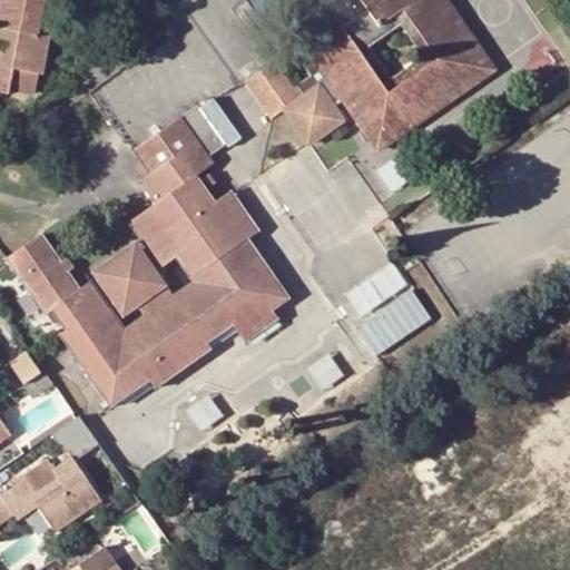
[(0,0),(0,29),(6,30),(3,46),(1,60),(0,60),(0,92),(8,95),(9,90),(13,69),(38,75),(41,74),(50,37),(38,36),(43,0),(0,0)]
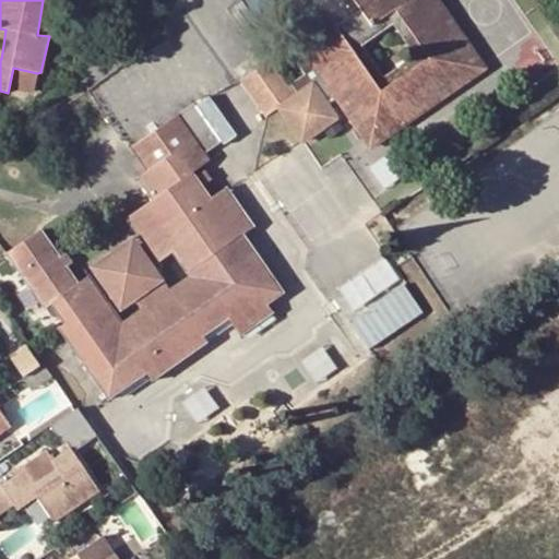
[(484,71),(435,0),(406,0),(403,3),(399,7),(393,0),(351,0),(358,11),(334,28),(326,20),(294,42),(304,57),(334,100),(370,151),(484,71)]
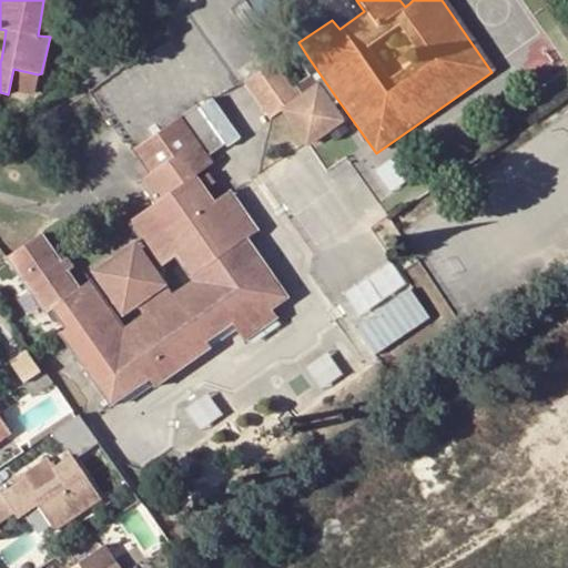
[(340,102),(308,58),(301,63),(308,75),(295,85),(302,95),(300,98),(274,61),(242,83),(269,120),(284,110),(307,145),(342,120),(333,107),(340,102)]
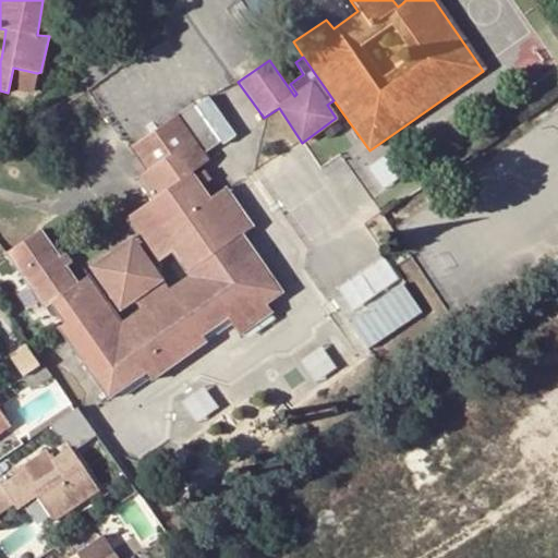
[(33,94),(37,73),(13,68),(9,88),(33,94)]
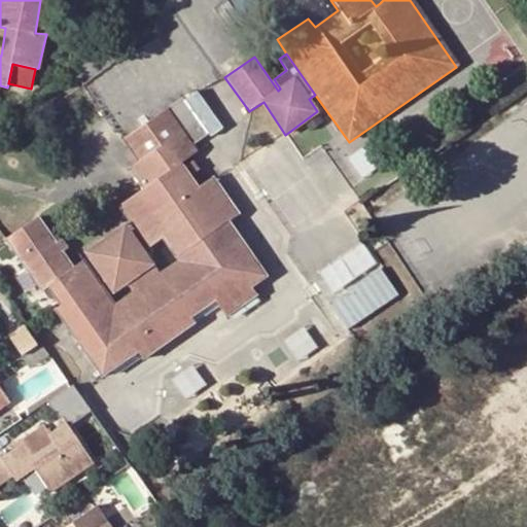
[(125,138),(140,161),(130,168),(143,188),(118,206),(145,246),(161,238),(177,260),(160,273),(152,266),(126,285),(131,291),(112,305),(82,261),(73,267),(62,251),(55,241),(37,218),(6,239),(40,290),(47,286),(60,305),(56,308),(101,376),(106,372),(127,358),(137,351),(142,357),(194,322),(190,316),(213,302),(224,316),(257,295),(251,287),(266,277),(229,222),(238,215),(211,178),(197,188),(189,176),(198,171),(194,162),(183,168),(180,164),(195,152),(190,147),(206,135),(180,99),(125,138)]
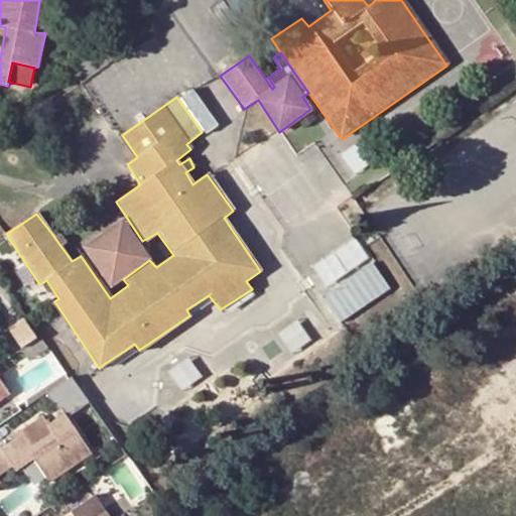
[(123,279),(149,260),(122,220),(83,248),(110,286),(123,279)]
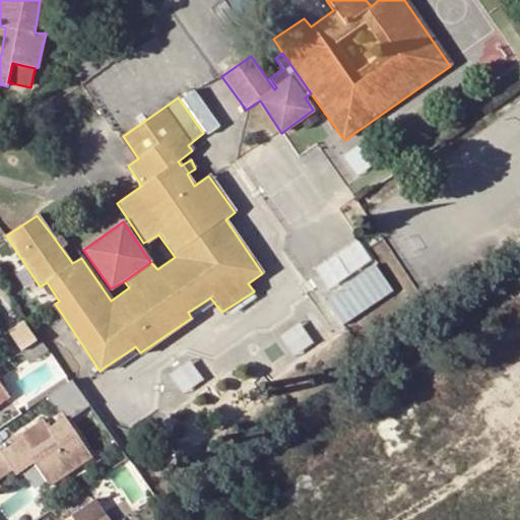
[(54,238),(61,248),(66,244),(60,236),(54,238)]
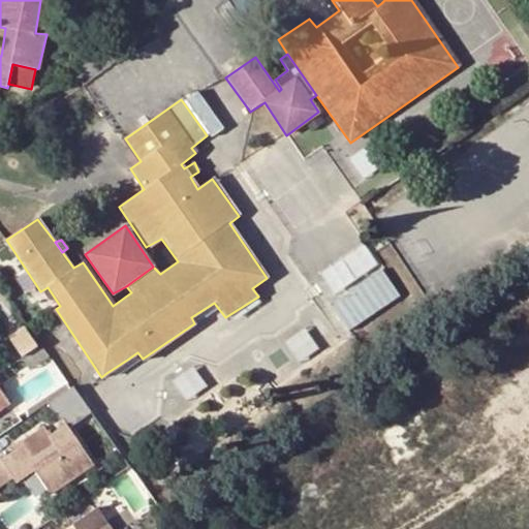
[(382,269),(331,305),(349,331),(400,296),(382,269)]
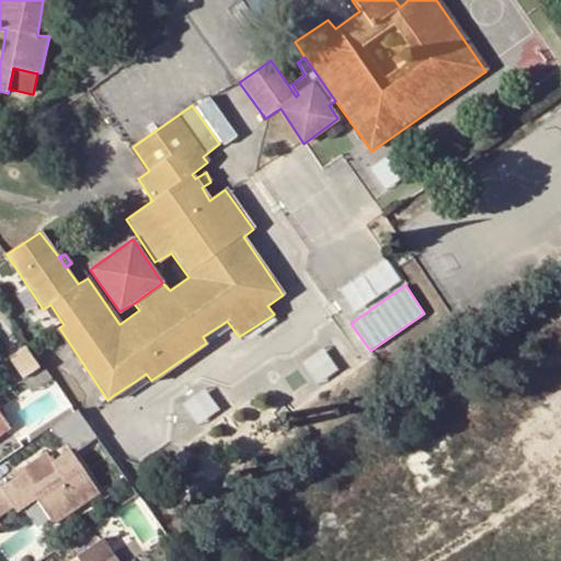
[(37,367),(24,347),(9,357),(23,377),(37,367)]
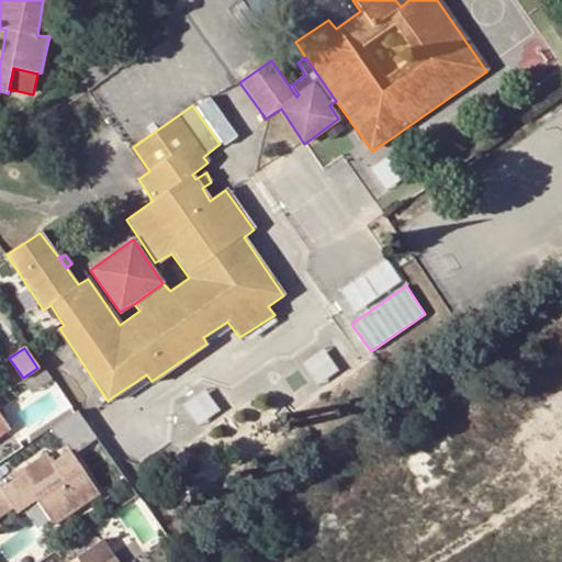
[(141,391),(135,382),(113,396),(121,404),(141,391)]
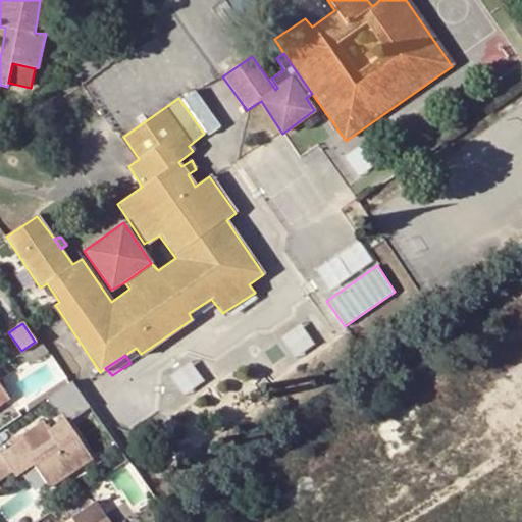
[(70,379),(46,397),(63,421),(88,404),(70,379)]
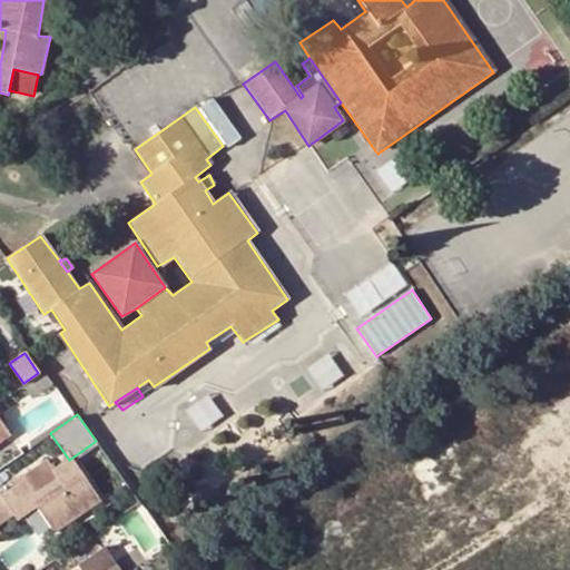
[(0,442),(11,434),(0,418),(0,442)]
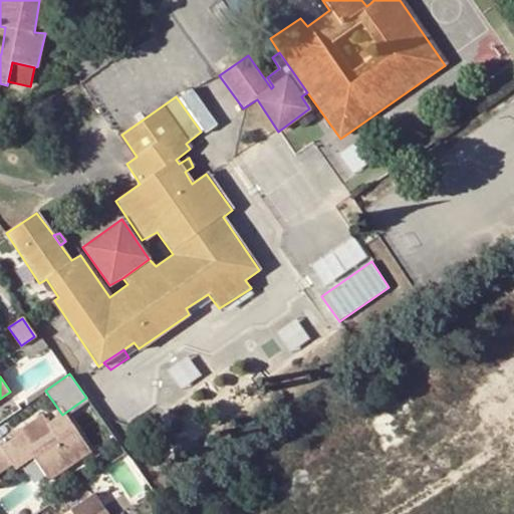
[(89,452),(64,413),(49,423),(42,414),(21,429),(23,432),(2,445),(1,444),(0,444),(0,472),(13,464),(17,469),(33,458),(48,480),(89,452)]
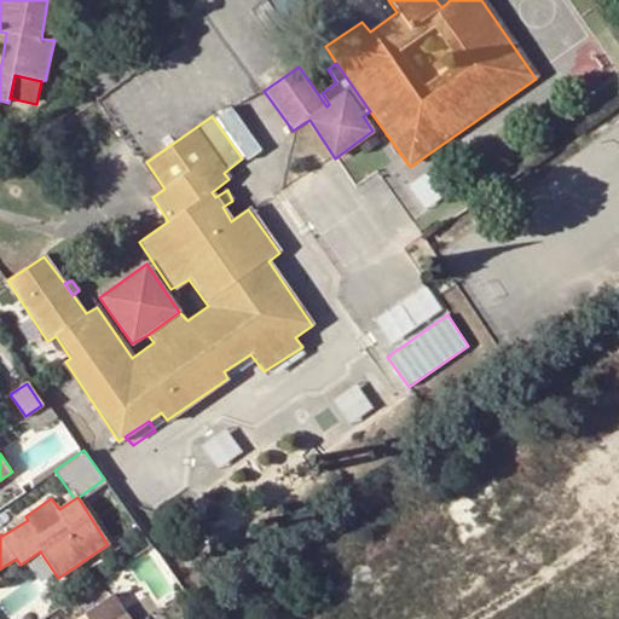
[(144,584),(168,596),(177,577),(152,565),(144,584)]
